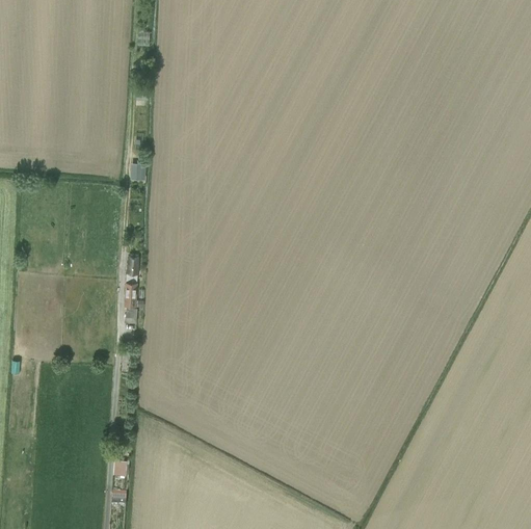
[(149,45),(149,34),(138,34),(138,45),(149,45)]
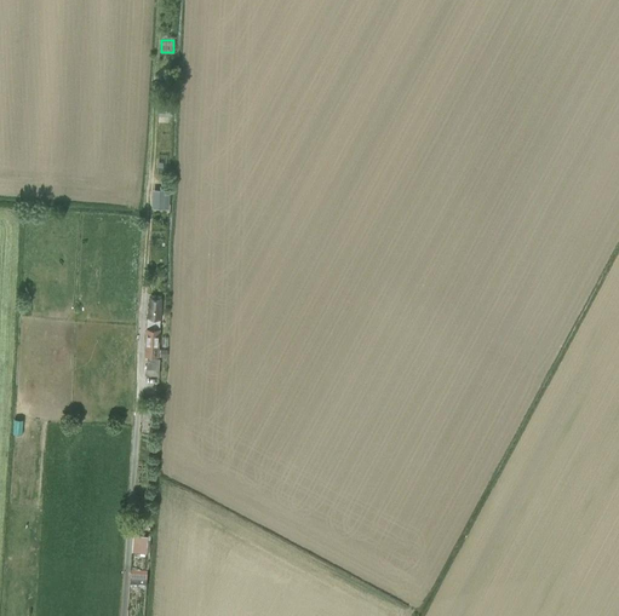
[(171,119),(172,97),(159,97),(158,119),(171,119)]
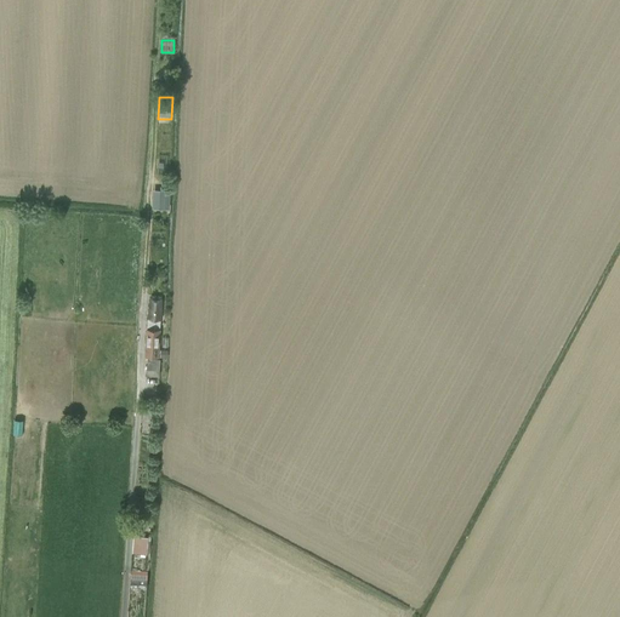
[(164,211),(165,196),(153,196),(152,211),(164,211)]
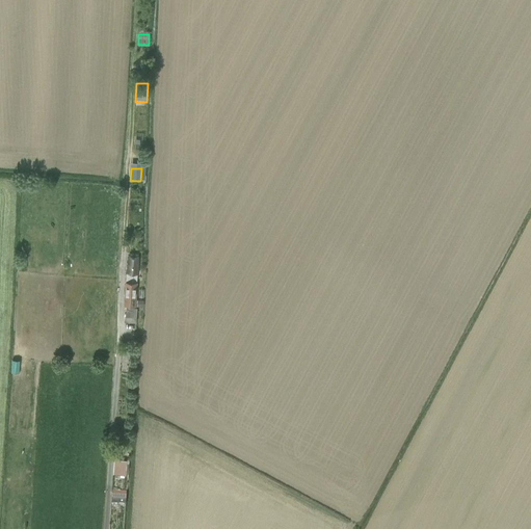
[(137,276),(138,260),(128,259),(125,285),(125,308),(134,308),(136,286),(137,276)]
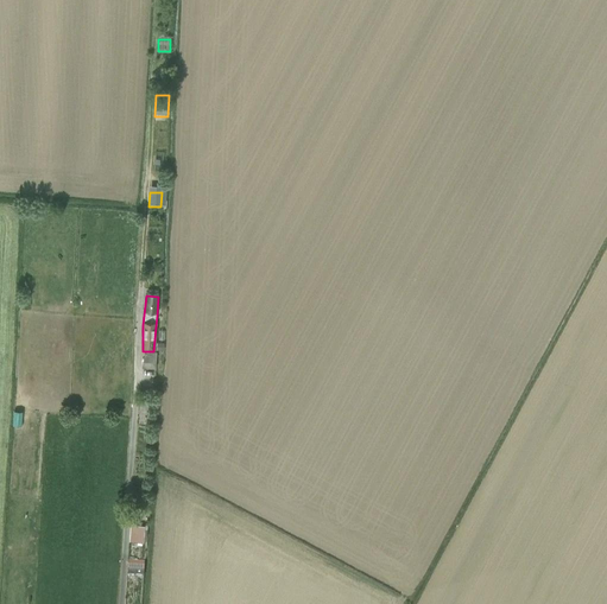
[(156,355),(153,355),(143,355),(143,372),(155,372),(156,355)]
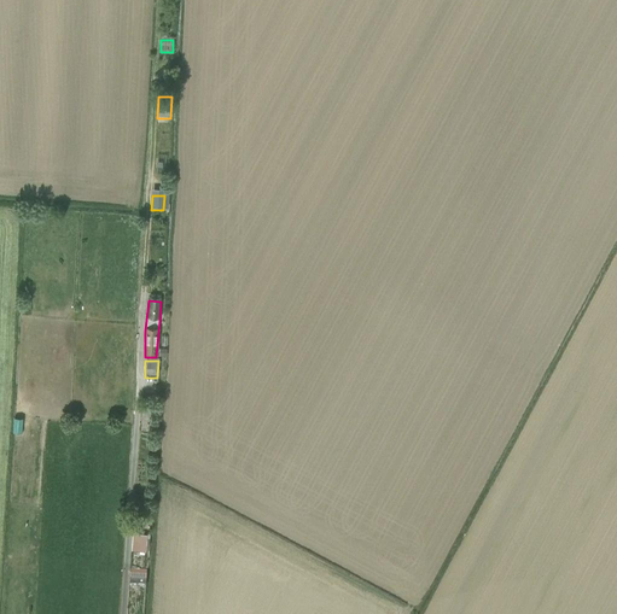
[(132,534),(131,550),(145,551),(146,536),(132,534)]
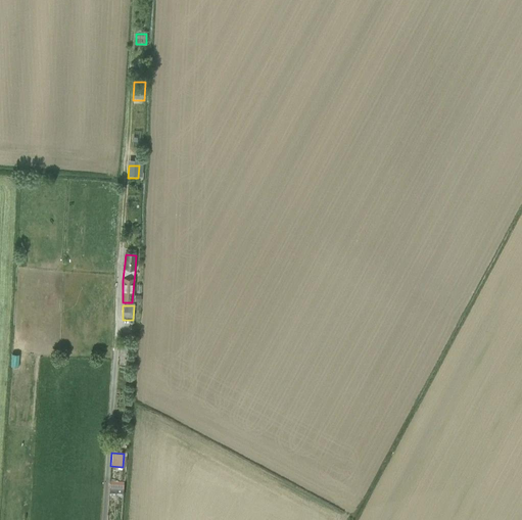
[(122,497),(123,487),(109,487),(108,495),(122,497)]
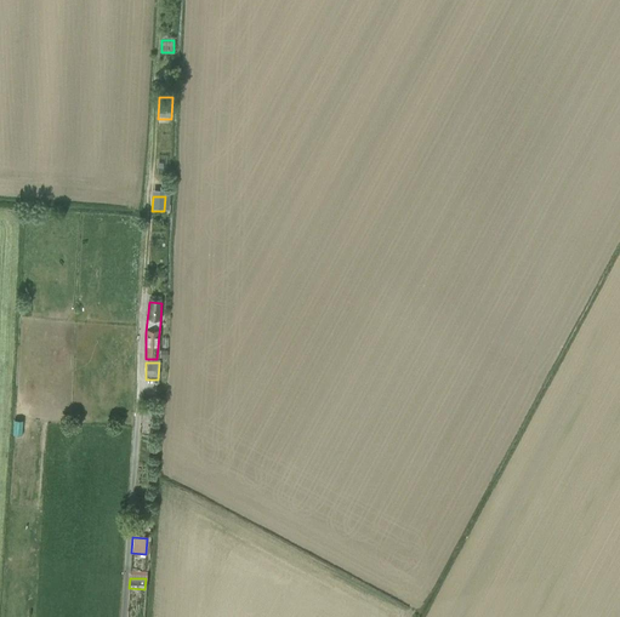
All buildings are outlined.
